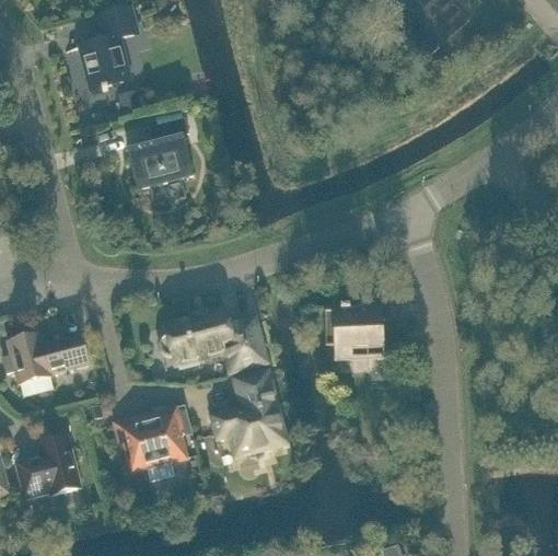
[(89,90),(130,79),(119,37),(138,32),(131,4),(96,13),(103,39),(77,46),(89,90)]
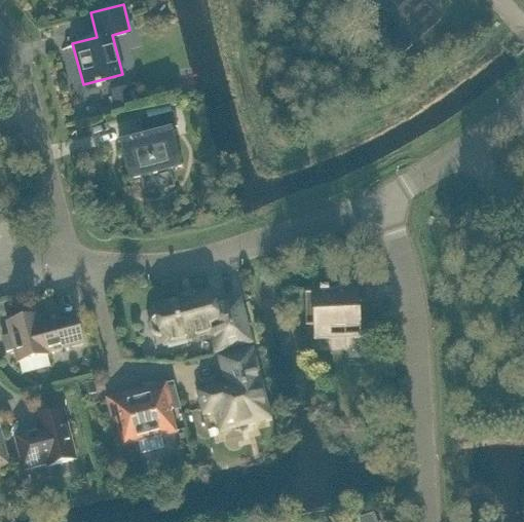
[(171,124),(176,123),(173,110),(139,118),(142,133),(118,139),(128,178),(180,163),(171,124)]
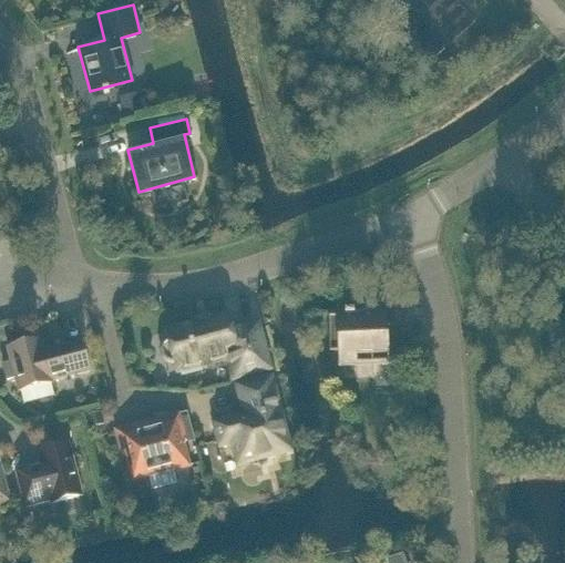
[(394,323),(387,323),(386,302),(343,304),(343,309),(328,310),(330,338),(338,338),(339,359),(380,357),(381,362),(396,361),(394,323)]
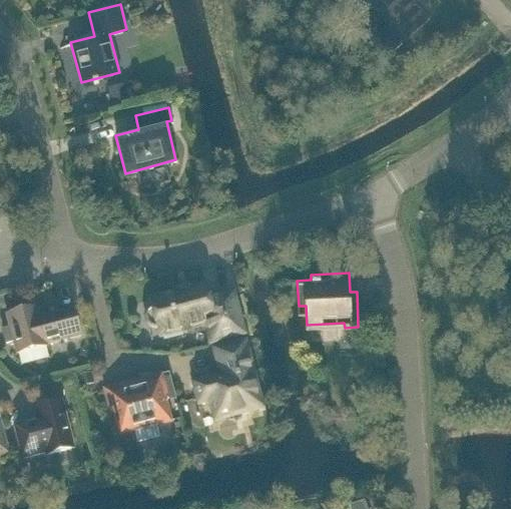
[(208,298),(204,283),(150,297),(152,306),(149,307),(147,310),(145,314),(147,320),(150,323),(154,324),(157,323),(159,332),(205,320),(210,339),(241,331),(231,292),(208,298)]
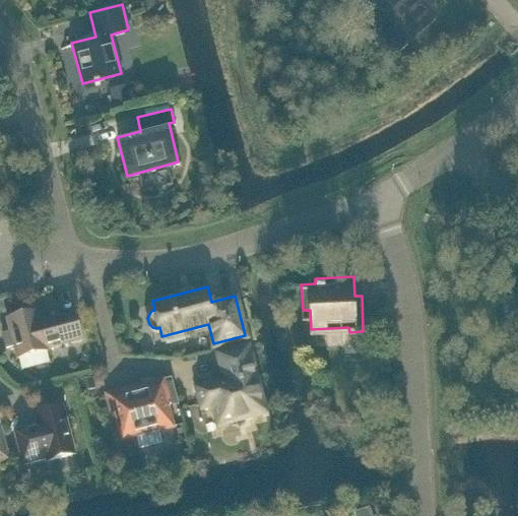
[(73,310),(39,319),(36,309),(6,316),(9,329),(1,331),(5,345),(13,343),(16,356),(47,347),(46,346),(80,337),(73,310)]
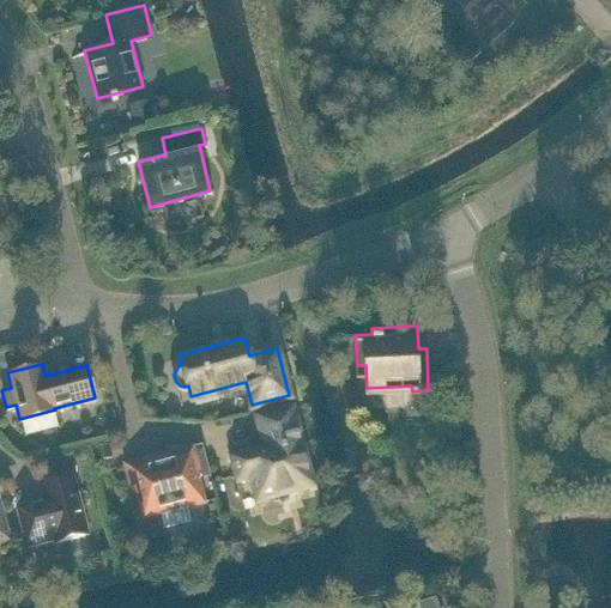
[(295,426),(297,425),(291,405),(255,413),(261,435),(265,433),(267,447),(255,450),(254,448),(231,454),(237,478),(250,474),(256,497),(306,485),(304,479),(310,478),(300,438),(298,438),(295,426)]
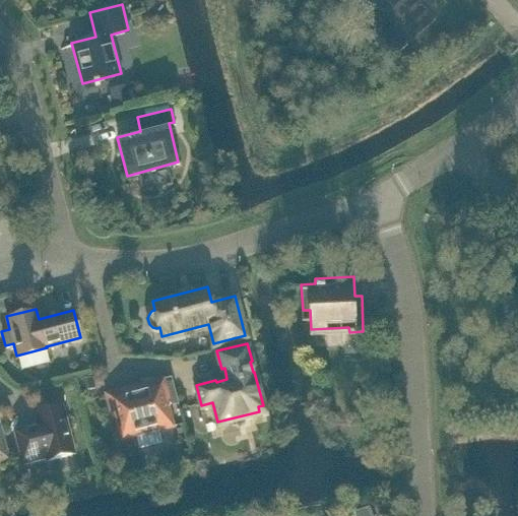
[(157,428),(171,424),(159,383),(129,390),(128,387),(106,393),(112,415),(116,414),(122,437),(135,433),(138,445),(159,439),(157,428)]
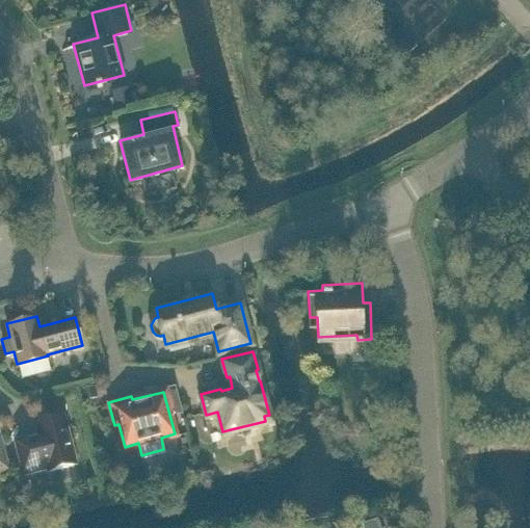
[(47,469),(76,462),(63,415),(34,422),(36,432),(12,439),(22,473),(46,467),(47,469)]
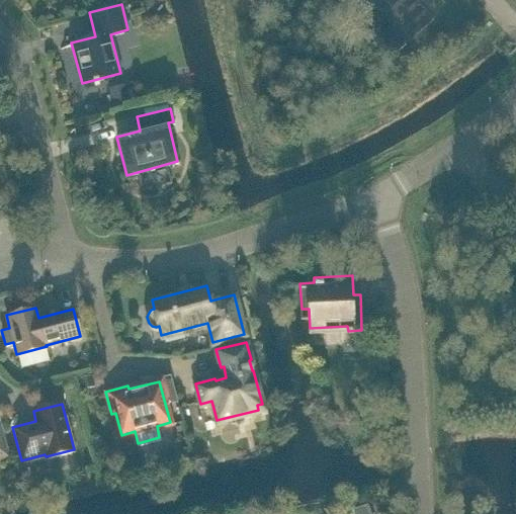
[(370,513),(367,504),(354,509),(355,513),(370,513)]
